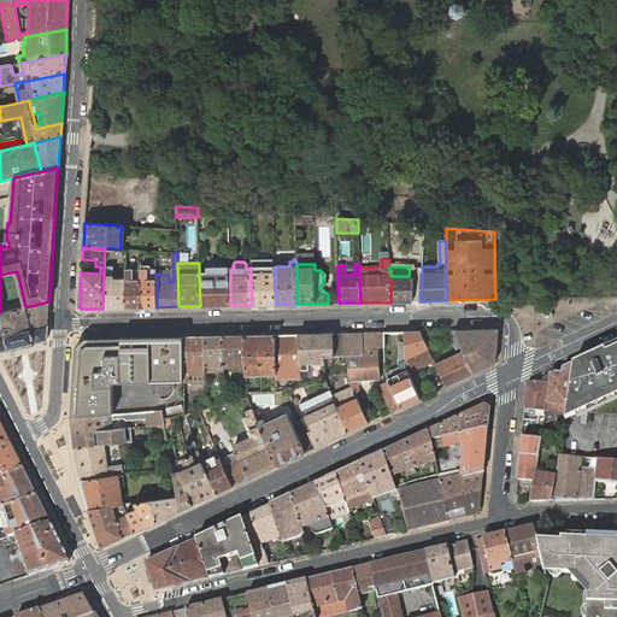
[(413,301),(421,301),(422,280),(413,278),(413,276),(415,266),(410,266),(409,276),(392,276),(391,303),(413,301)]
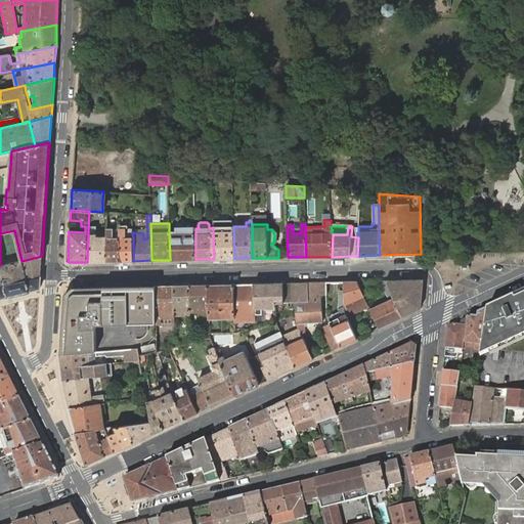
[(195,228),(194,227),(177,228),(177,231),(169,232),(170,260),(195,259),(195,228)]
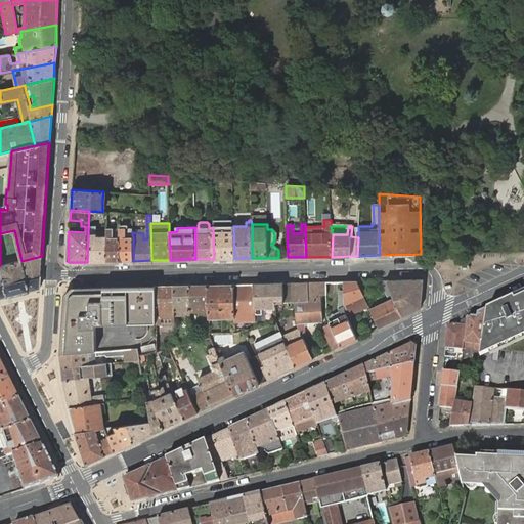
[(213,231),(214,259),(234,258),(233,230),(231,230),(231,228),(229,227),(224,227),(222,228),(223,230),(213,231)]
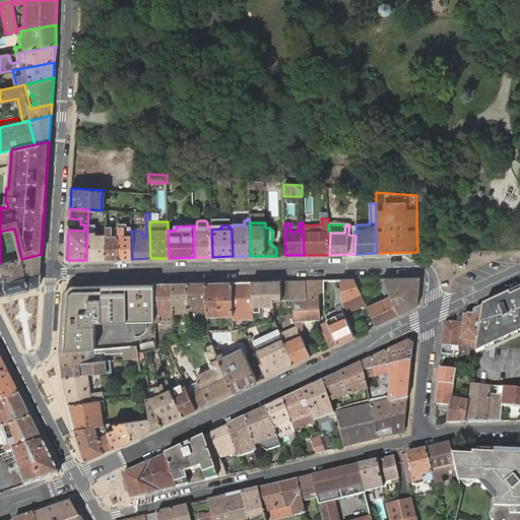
[(107,259),(119,259),(119,236),(113,236),(113,232),(113,229),(113,226),(107,226),(107,232),(107,234),(107,236),(107,259)]
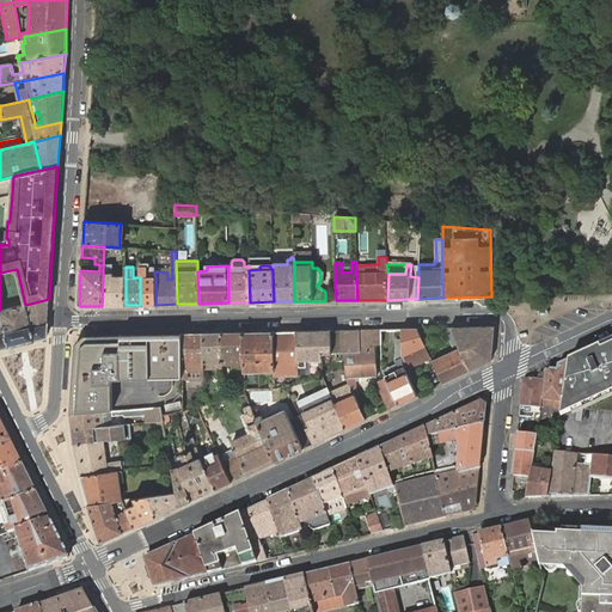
[(140,305),(155,305),(155,277),(147,277),(147,273),(147,269),(147,267),(140,267),(140,273),(140,277),(140,305)]
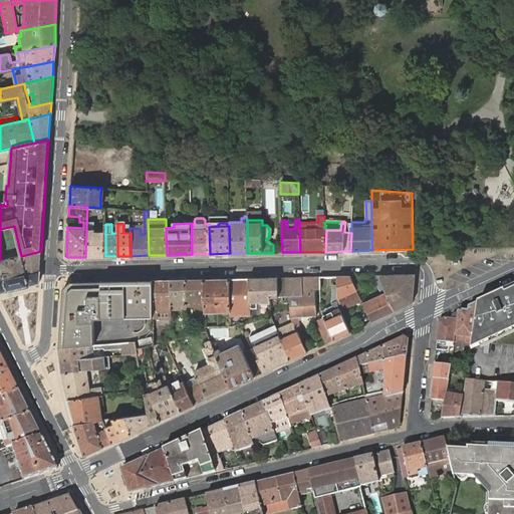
[(85,257),(105,256),(105,233),(105,231),(95,231),(95,229),(86,229),(85,257)]
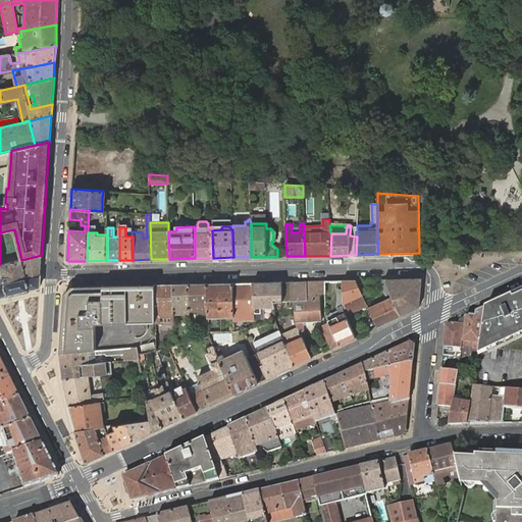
[(0,264),(0,297),(8,295),(8,296),(30,290),(39,288),(40,288),(40,286),(41,278),(41,275),(42,255),(21,260),(0,264)]
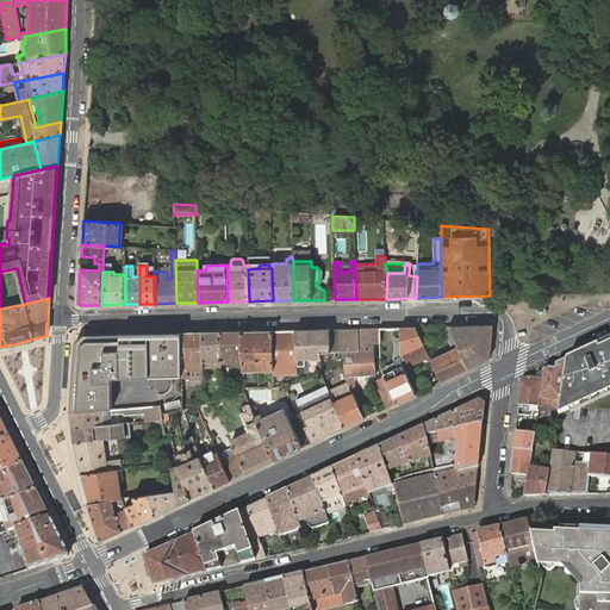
[(456,343),(448,327),(443,327),(452,344),(456,343)]
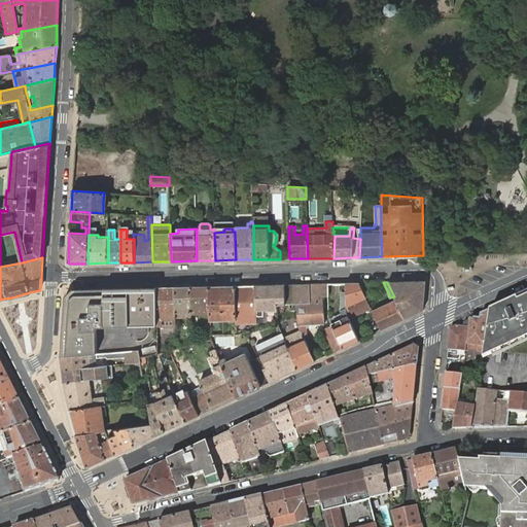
[(401,282),(387,282),(394,296),(395,301),(405,319),(423,311),(412,285),(405,288),(401,282)]
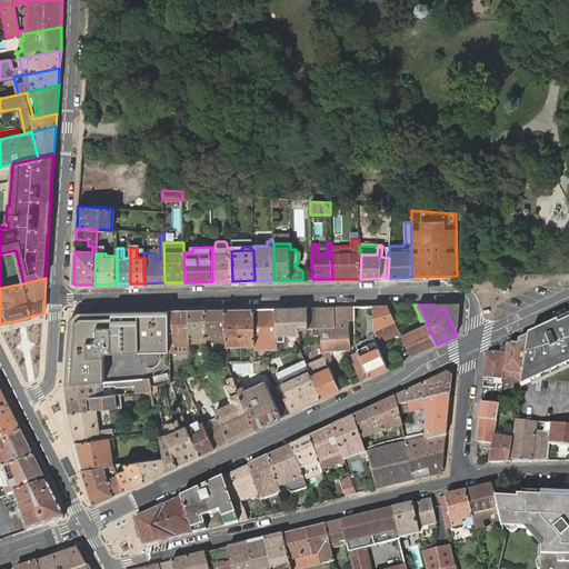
[(355,320),(355,306),(317,307),(318,328),(321,328),(322,352),(325,358),(327,362),(331,360),(330,351),(350,350),(349,320),(355,320)]
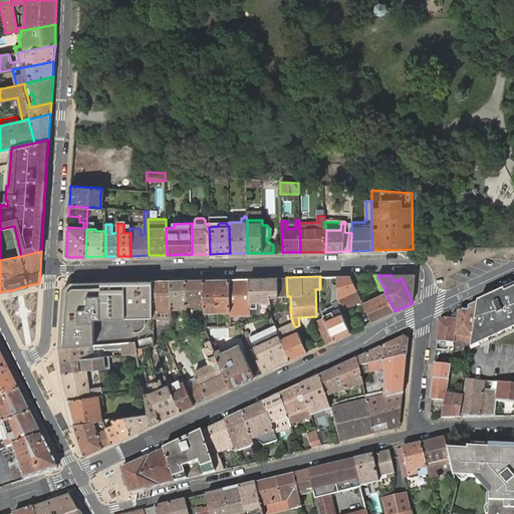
[(340,310),(362,300),(357,289),(351,276),(337,276),(338,286),(338,298),(338,301),(338,306),(340,310)]
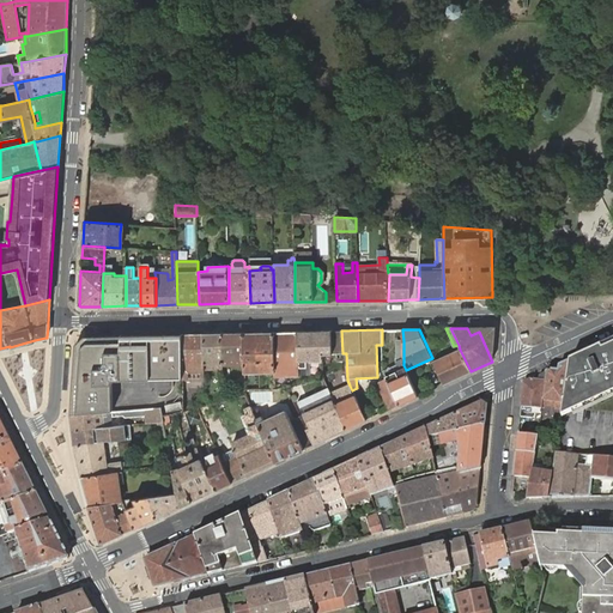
[(333,353),(332,331),(298,332),(298,359),(299,375),(307,375),(307,359),(322,359),(322,354),(333,353)]
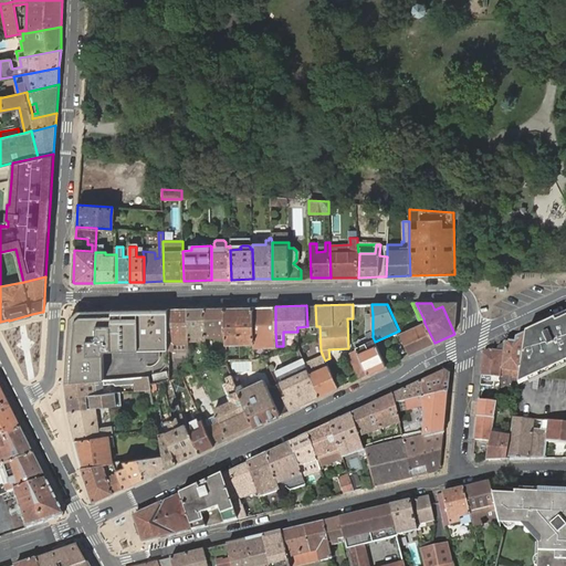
[(316,326),(315,305),(306,305),(307,326),(316,326)]
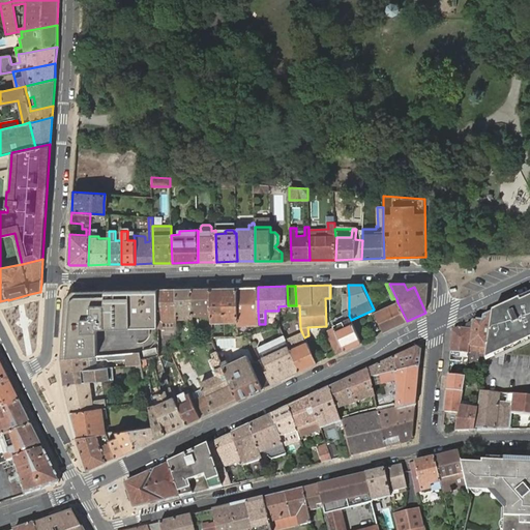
[(237,321),(236,287),(224,288),(225,322),(231,321),(234,321),(237,321)]
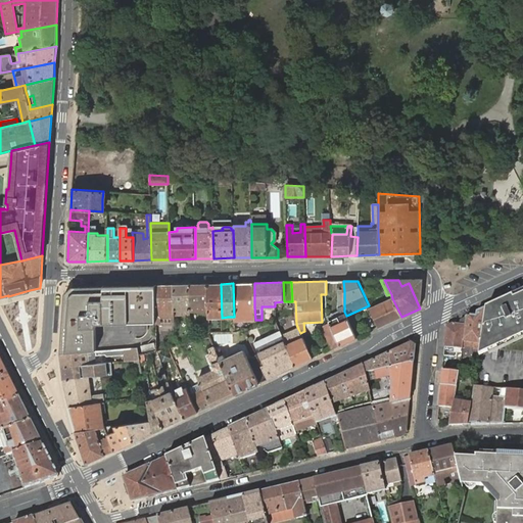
[(234,321),(255,320),(254,306),(254,283),(233,283),(234,317),(234,321)]
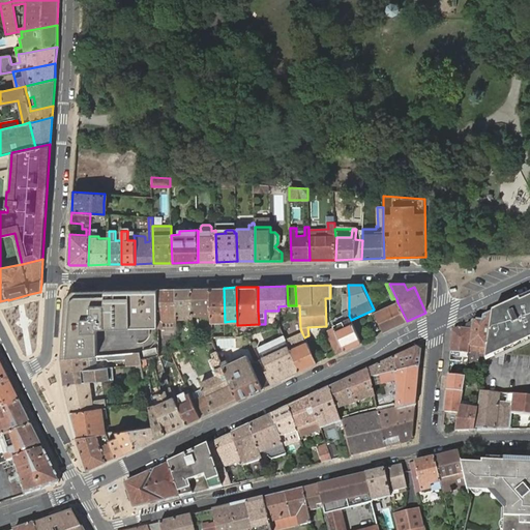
[(192,288),(176,289),(177,315),(177,319),(180,319),(180,315),(193,315),(192,288)]
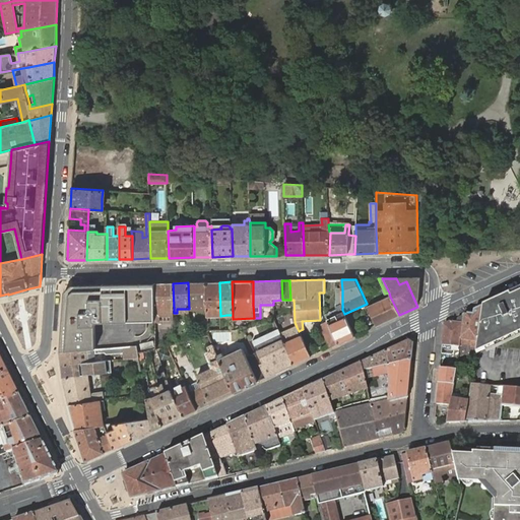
[(206,282),(188,282),(189,309),(207,308),(206,282)]
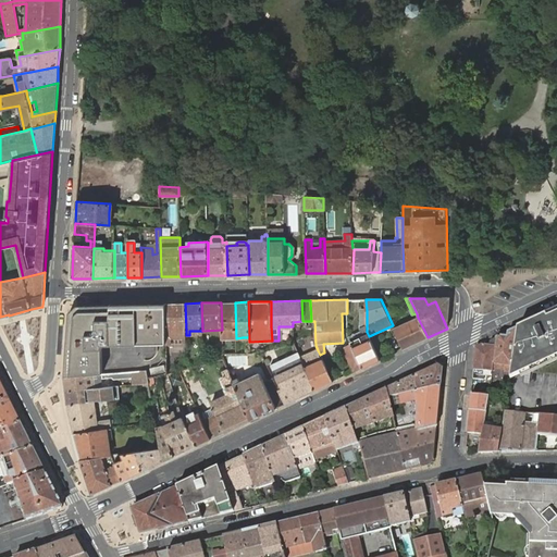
[(236,338),(235,302),(221,302),(222,330),(223,338),(226,338),(230,338),(236,338)]
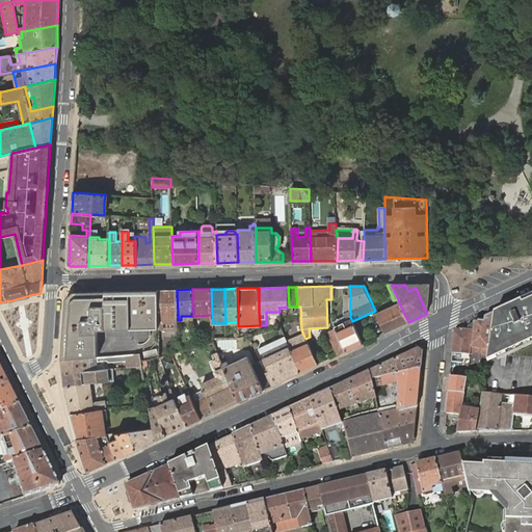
[(159,304),(159,290),(152,290),(140,290),(123,291),(73,292),(65,298),(61,360),(99,357),(98,329),(124,328),(160,328),(159,304)]
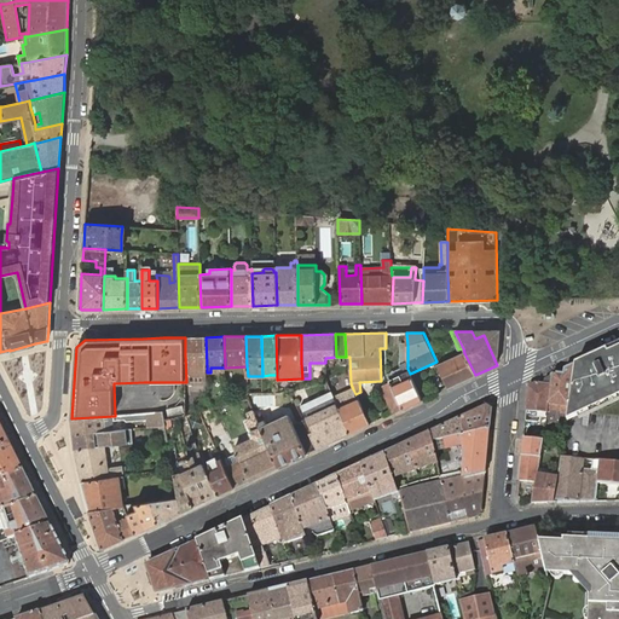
[(206,337),(185,337),(185,354),(186,382),(185,382),(186,385),(207,385),(207,374),(207,372),(207,368),(206,337)]
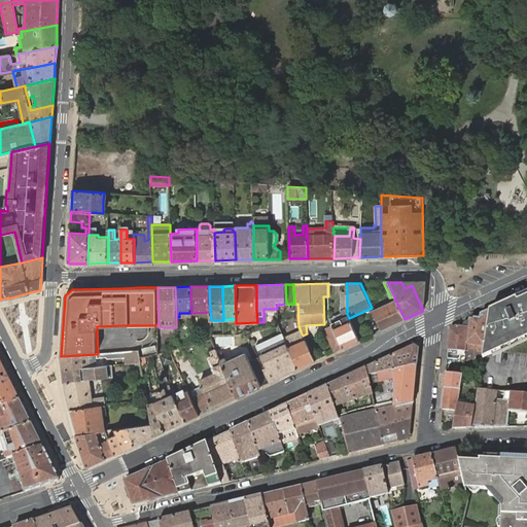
[(343,348),(359,341),(349,318),(347,314),(347,309),(347,306),(347,293),(342,293),(342,307),(341,307),(341,312),(342,315),(339,316),(341,320),(332,324),(332,325),(343,348)]
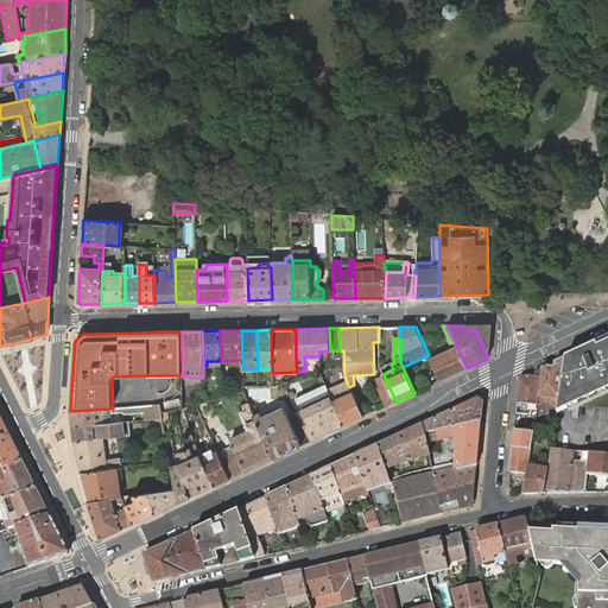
[(558,405),(557,415),(564,411),(575,406),(607,390),(607,342),(607,343),(606,340),(584,349),(569,356),(565,358),(559,400),(558,405)]
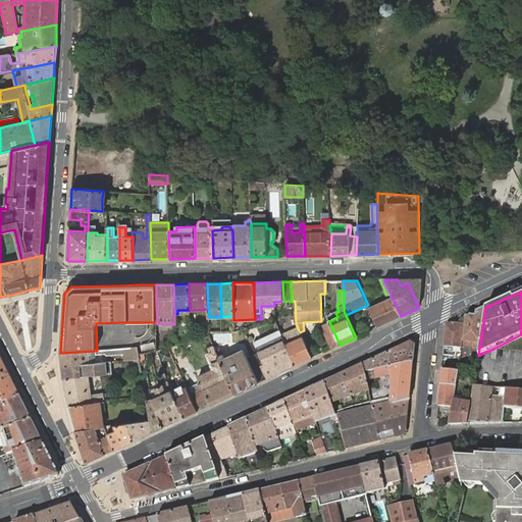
[(378,327),(401,316),(392,298),(369,308),(378,327)]
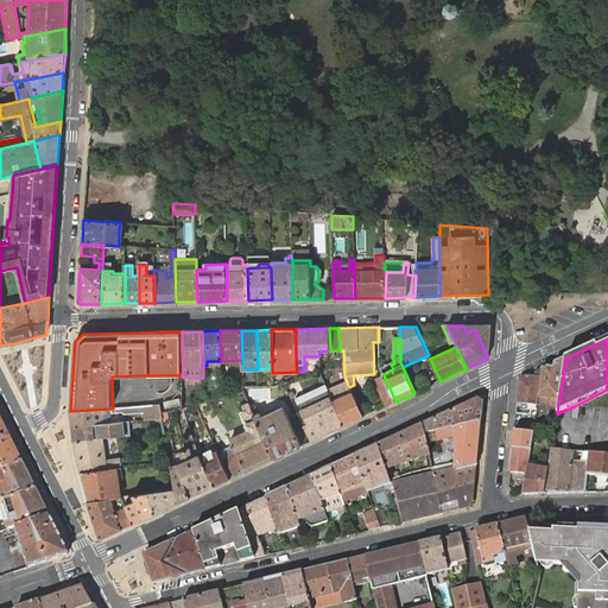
[(518,404),(517,413),(529,415),(529,411),(530,407),(530,405),(537,405),(538,401),(552,403),(552,405),(558,405),(559,400),(565,358),(555,362),(553,368),(546,367),(542,368),(536,372),(534,379),(524,378),(519,379),(518,404)]
